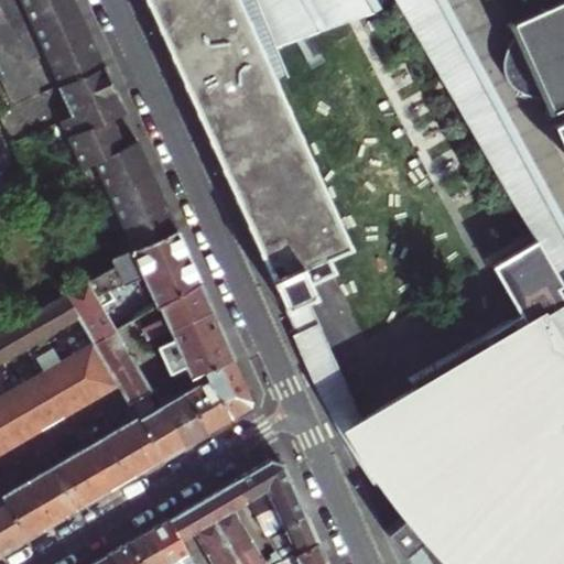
[(22,0),(58,82),(101,62),(98,57),(93,44),(83,22),(78,12),(72,0),(22,0)]
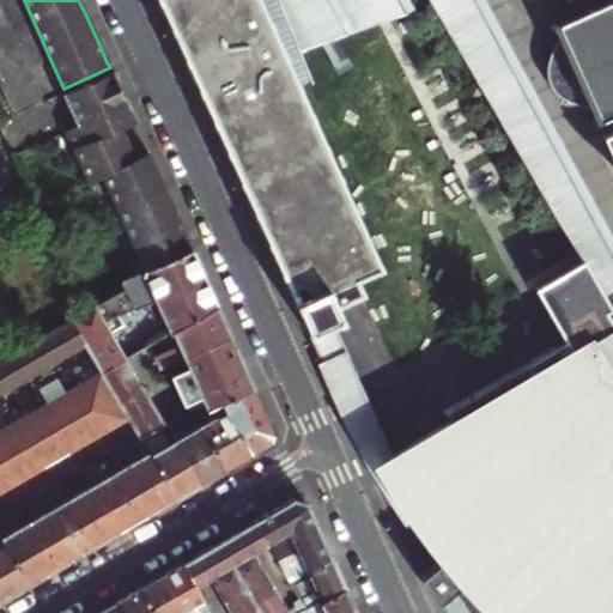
[(157,0),(218,132),(325,369),(347,357),(321,297),(346,286),(341,272),(368,259),(296,85),(309,79),(298,53),(426,25),(412,0),(157,0)]
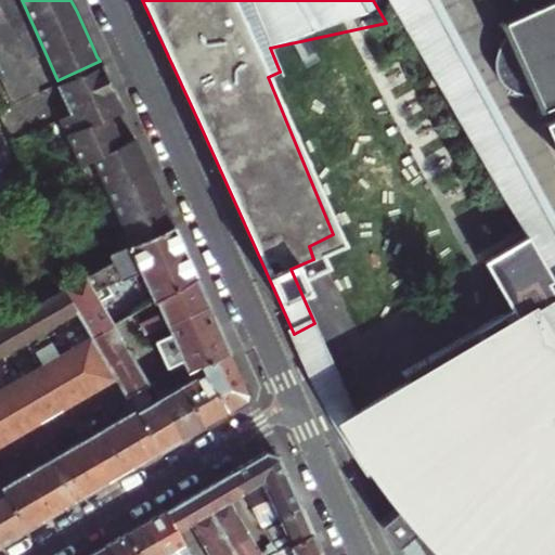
[(373,0),(386,23),(511,242),(520,237),(527,233),(529,237),(552,276),(554,274),(554,240),(464,80),(418,0),(373,0)]
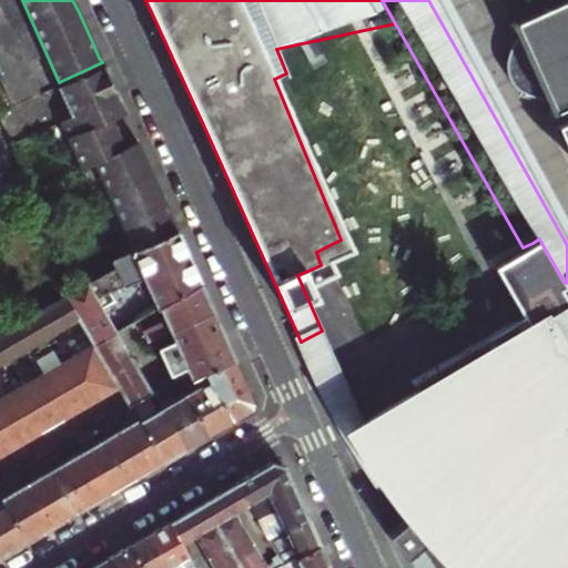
[(567,30),(559,34),(539,47),(526,62),(513,91),(529,101),(551,109),(567,109),(567,30)]
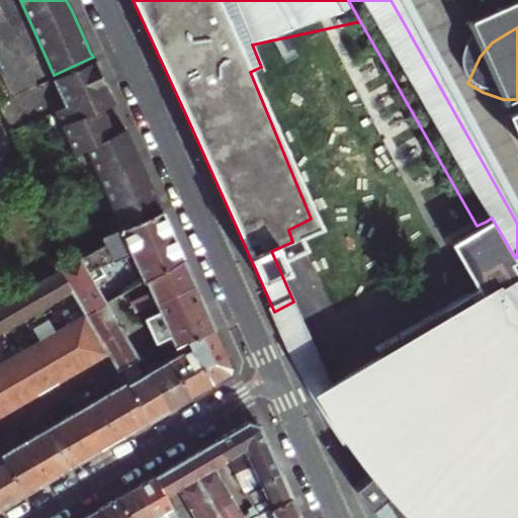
[(65,102),(105,85),(102,79),(96,65),(93,57),(54,75),(65,102)]
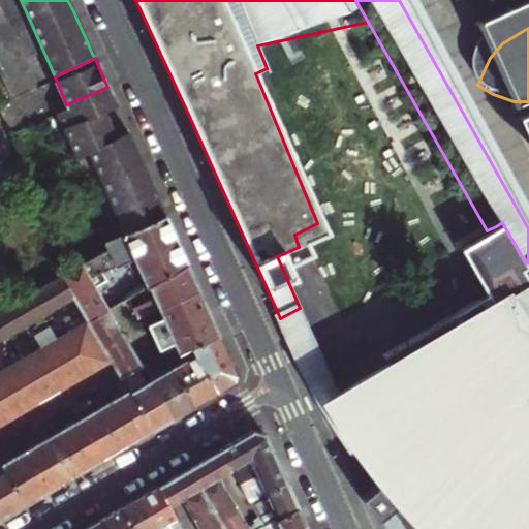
[(111,94),(107,87),(66,104),(54,110),(68,143),(110,124),(105,116),(102,107),(115,102),(111,94)]
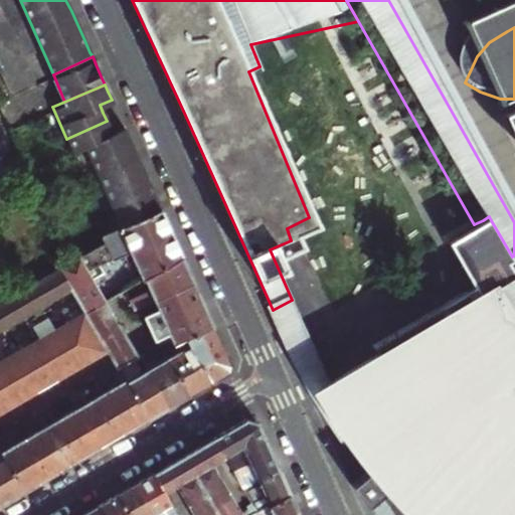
[(107,121),(66,139),(71,148),(83,143),(122,228),(161,210),(133,148),(127,134),(123,125),(112,130),(109,125),(107,121)]
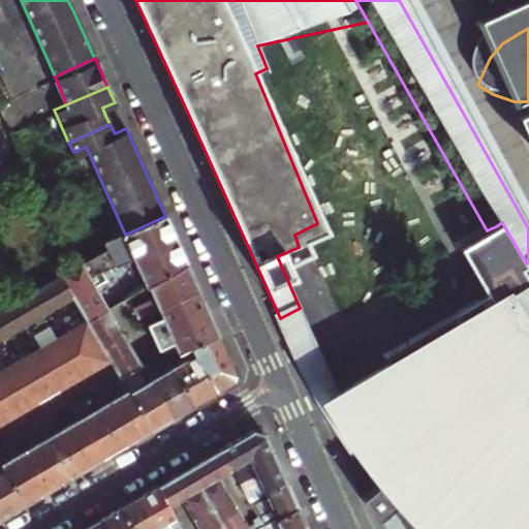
[(147,283),(187,266),(176,240),(165,216),(125,235),(103,244),(106,250),(81,266),(93,286),(104,279),(100,272),(116,268),(131,260),(144,285),(147,284),(147,283)]
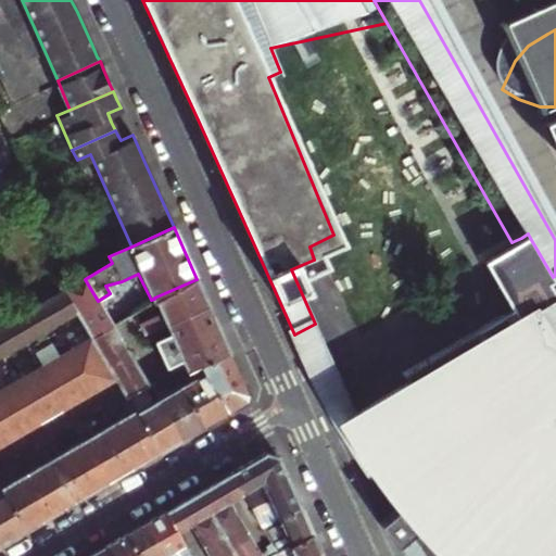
[(478,331),(555,286),(555,275),(553,277),(530,238),(523,242),(515,247),(489,262),(505,292),(414,346),(417,355),(337,402),(343,411),(478,331)]
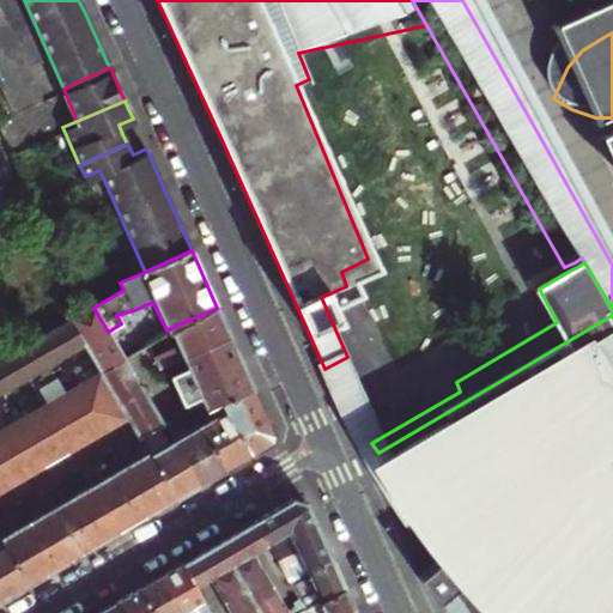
[(577,267),(575,262),(564,267),(568,272),(577,267)]
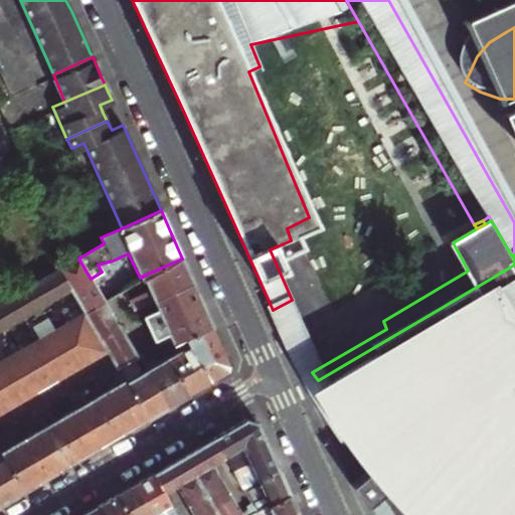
[(451,238),(453,242),(477,228),(474,224),(451,238)]
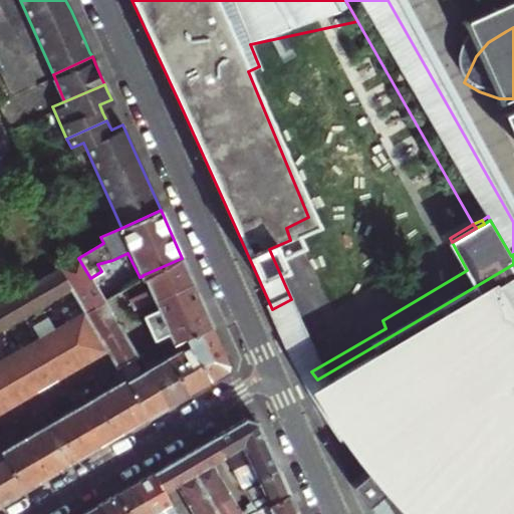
[(83,311),(103,299),(91,279),(90,278),(78,258),(69,263),(59,269),(70,289),(75,298),(78,302),(83,311)]
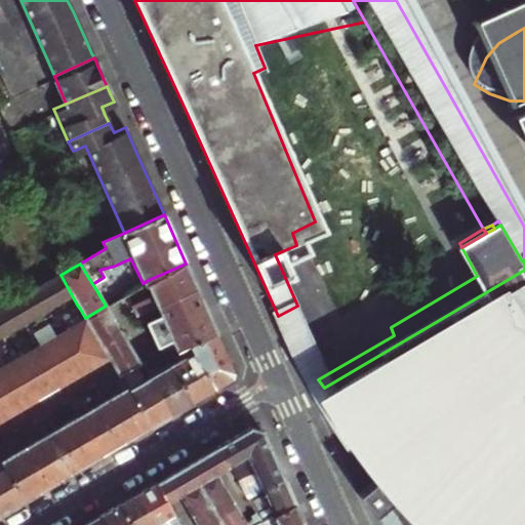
[(142,313),(157,306),(197,287),(192,276),(186,264),(146,281),(146,282),(152,293),(147,293),(129,303),(135,316),(142,313)]
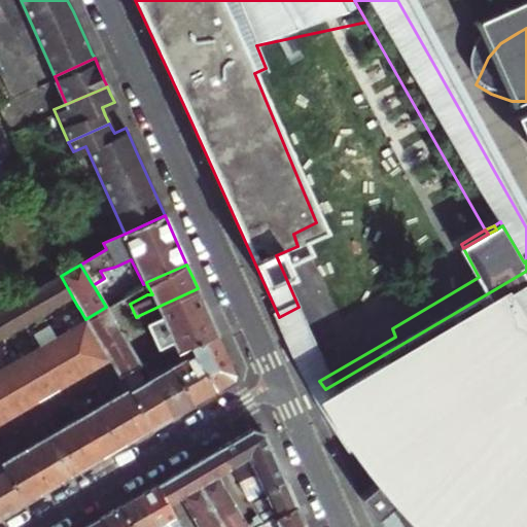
[(396,466),(469,526),(468,526),(526,526),(526,271),(453,314),(325,389),(376,447),(356,471),(375,488),(396,466)]
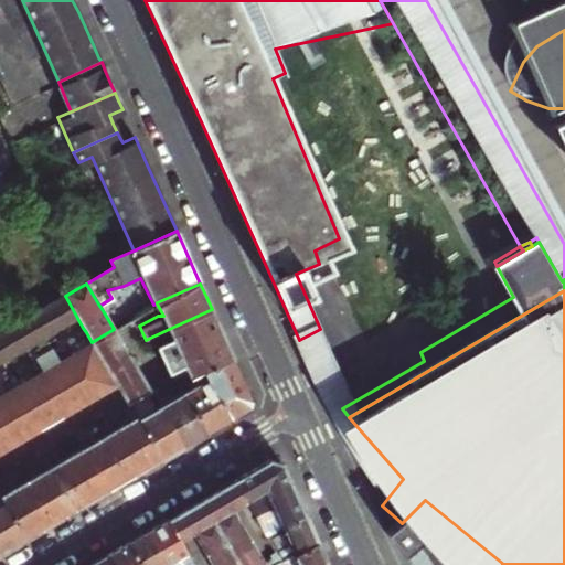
[(65,296),(19,322),(32,344),(77,318),(65,296)]
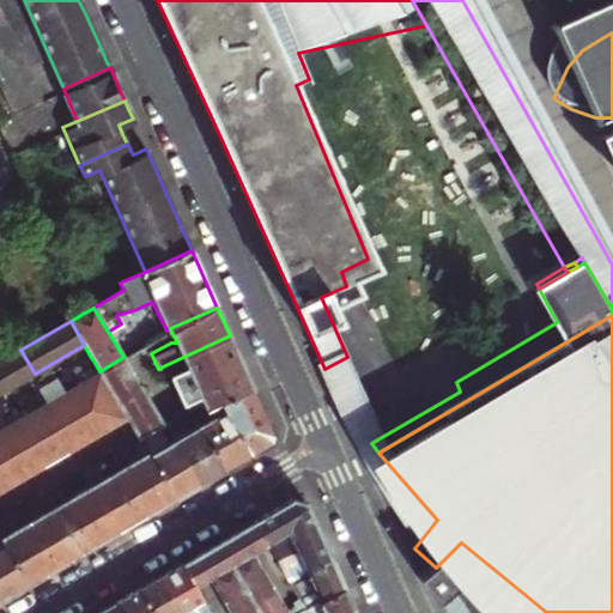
[(230,335),(183,357),(188,368),(170,376),(177,392),(242,362),(236,349),(230,335)]
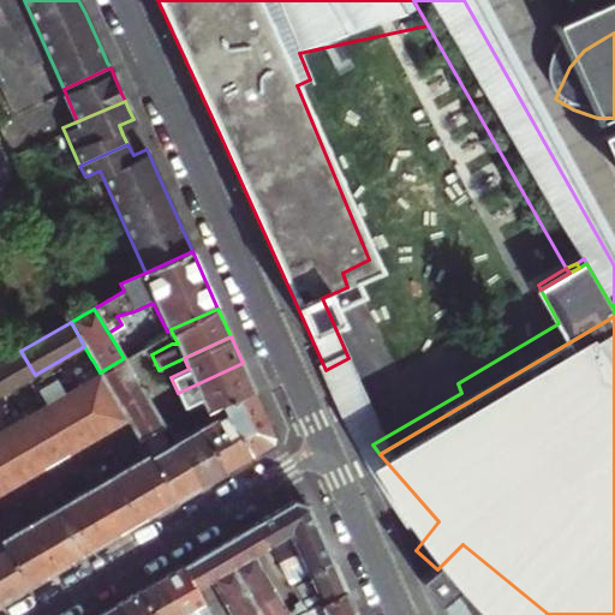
[(21,351),(0,363),(0,395),(35,375),(21,351)]
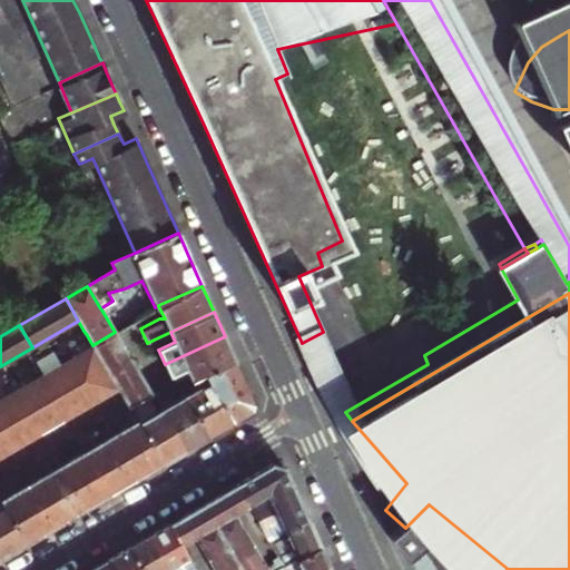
[(106,366),(127,354),(121,343),(115,332),(92,345),(94,346),(106,366)]
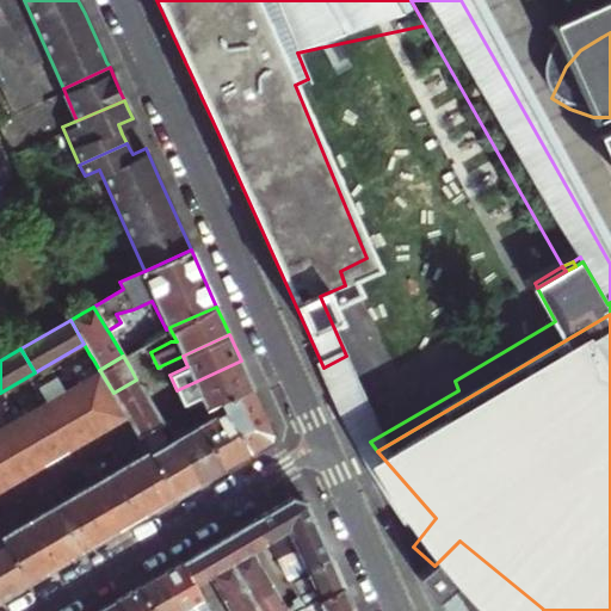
[(241,360),(177,390),(184,405),(201,396),(207,409),(220,403),(253,388),(248,377),(241,360)]
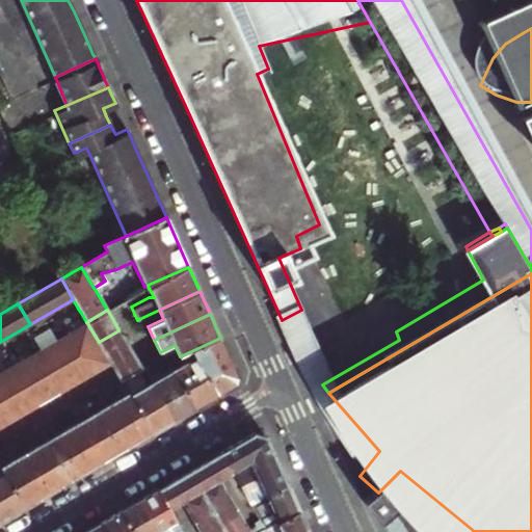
[(147,322),(143,317),(137,320),(139,325),(147,322)]
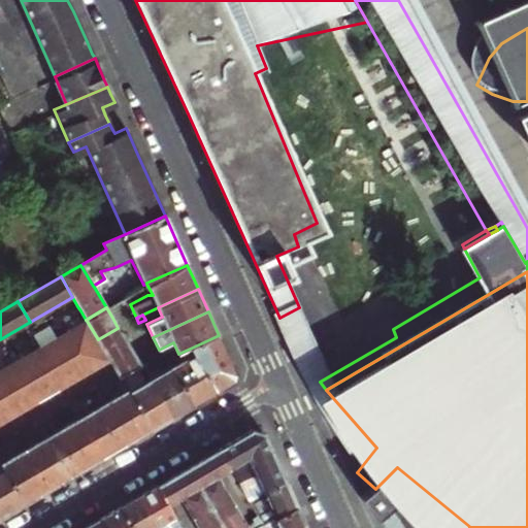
[(61,335),(73,355),(98,340),(98,339),(87,321),(74,328),(61,335)]
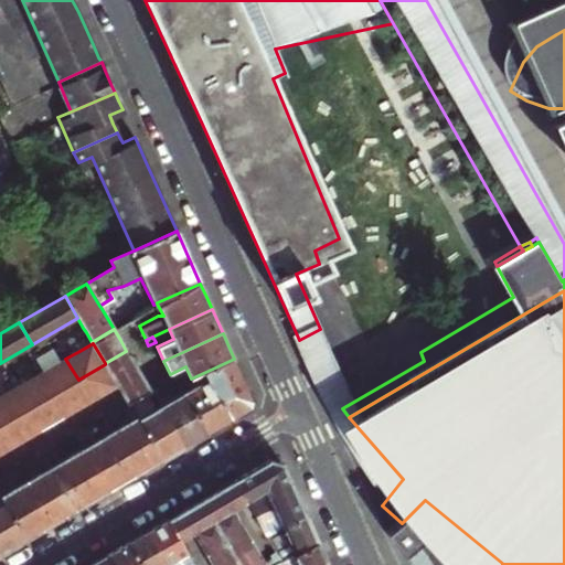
[(116,383),(138,371),(132,361),(126,351),(105,363),(105,364),(116,383)]
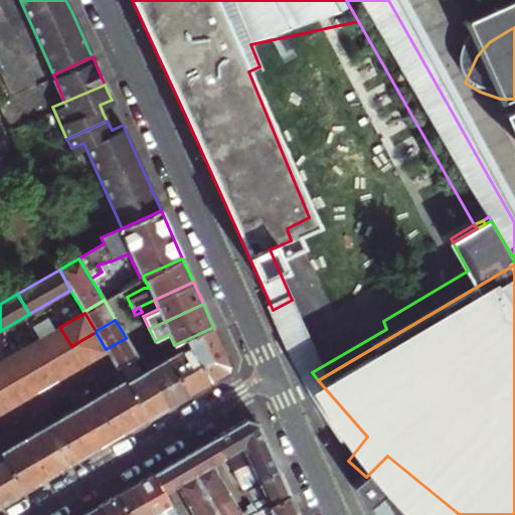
[(37,341),(47,360),(71,346),(59,327),(48,334),(37,341)]
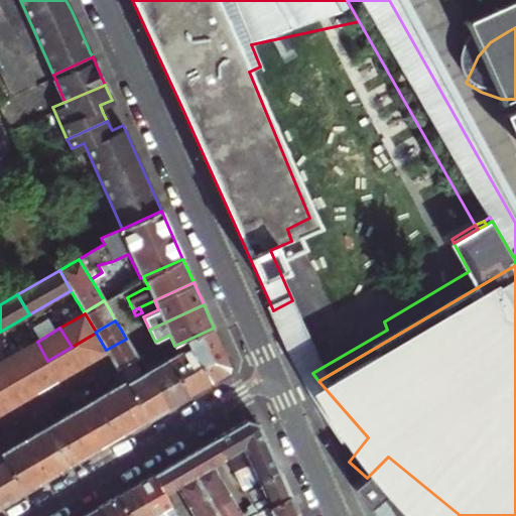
[(214,328),(185,341),(186,343),(187,345),(216,332),(215,330),(214,328)]
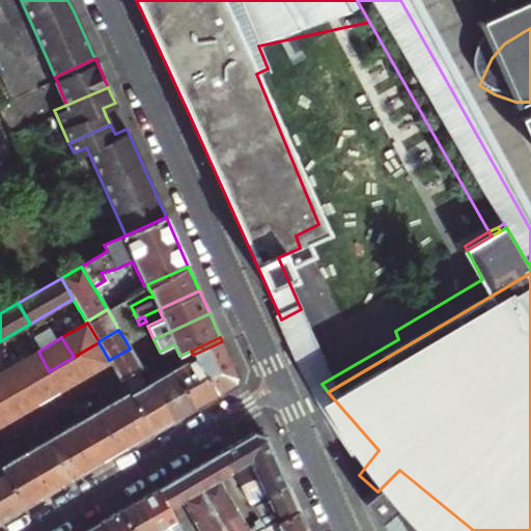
[(171,368),(193,409),(235,385),(239,378),(230,361),(222,341),(193,355),(194,358),(176,366),(171,368)]
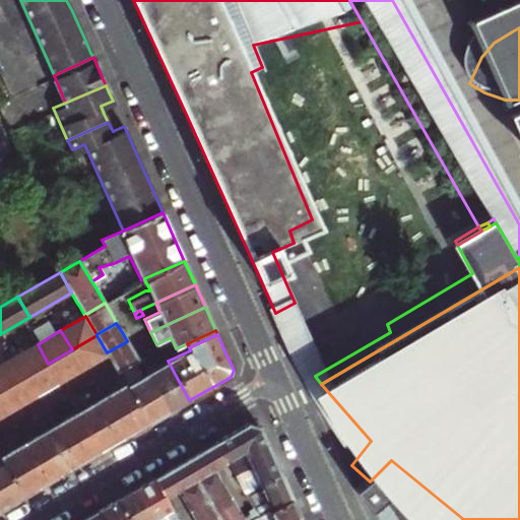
[(96,335),(72,349),(82,369),(88,365),(103,358),(108,354),(107,352),(96,335)]
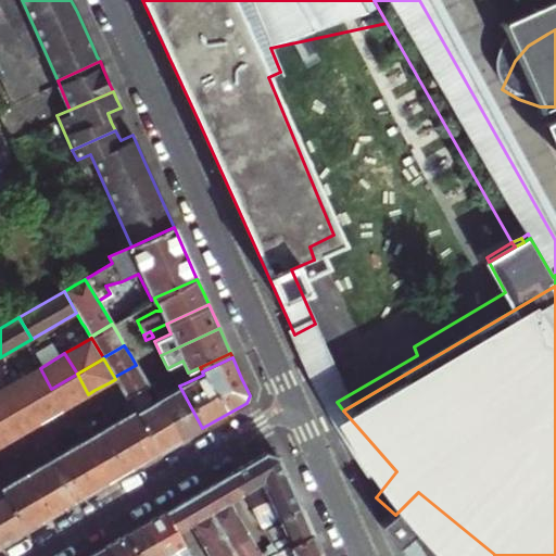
[(141,375),(136,365),(114,377),(115,379),(122,390),(124,394),(125,395),(143,386),(147,383),(141,375)]
